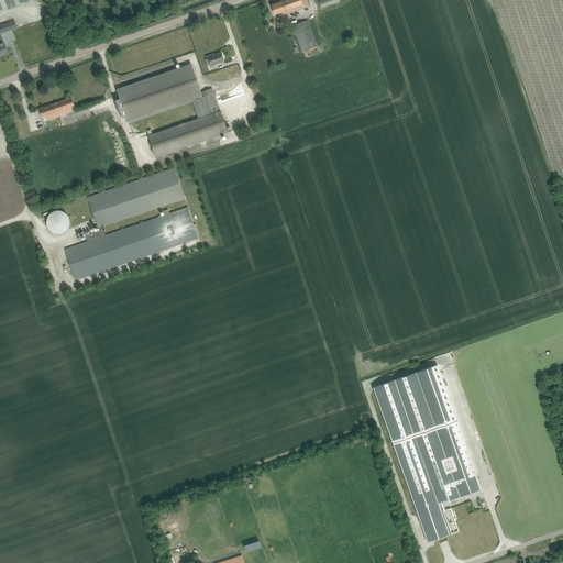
[(309,7),(306,0),(286,0),(272,6),(274,14),(280,11),(283,15),(309,7)]
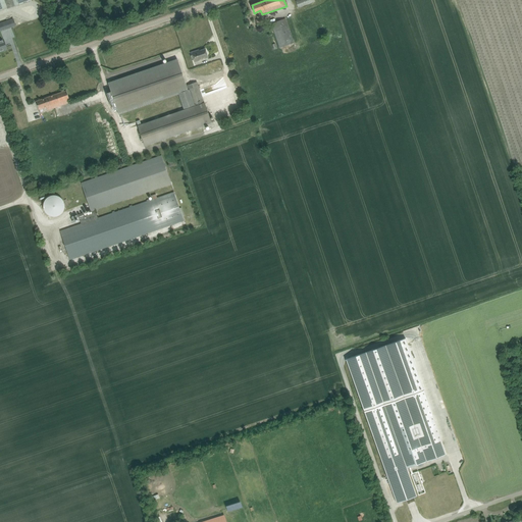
[(279,48),(281,47),(282,49),(293,45),(293,44),(294,43),(285,18),(271,23),(271,25),(279,48)]
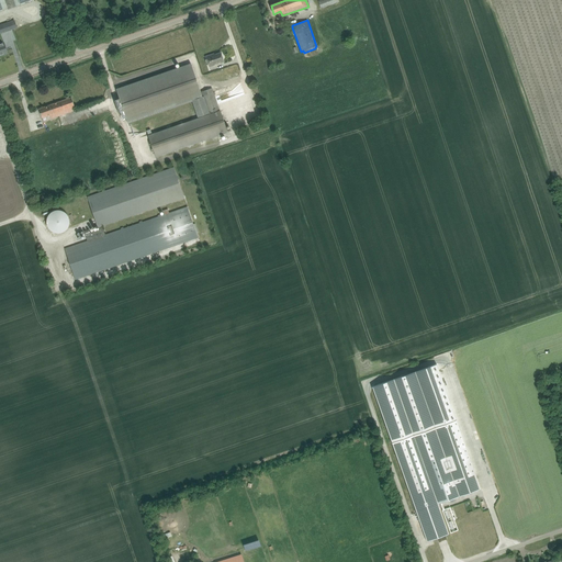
[(0,25),(0,33),(17,27),(14,21),(0,25)]
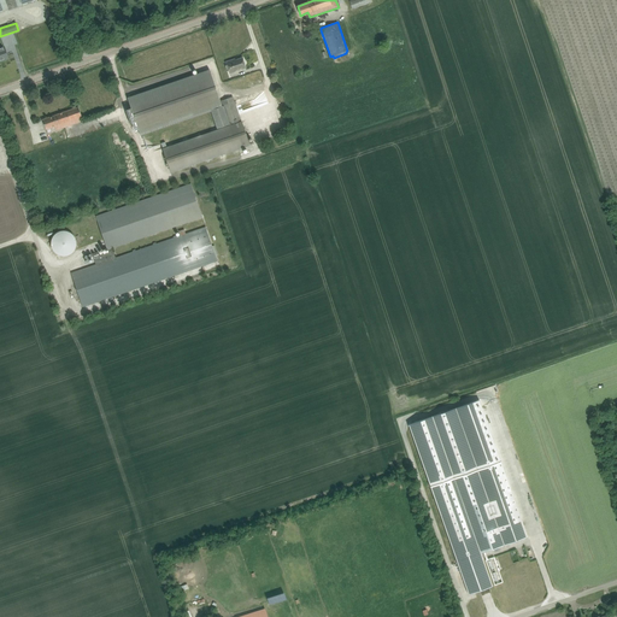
[(233,63),(231,60),(225,63),(229,71),(234,70),(234,71),(246,68),(242,58),(235,60),(236,62),(233,63)]
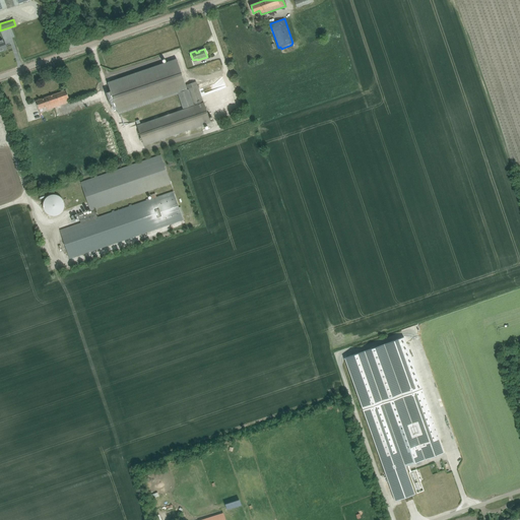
[(113,81),(108,83),(111,91),(107,93),(111,106),(115,105),(118,113),(178,92),(183,109),(193,105),(188,89),(187,89),(177,60),(118,79),(117,77),(112,79),(113,81)]
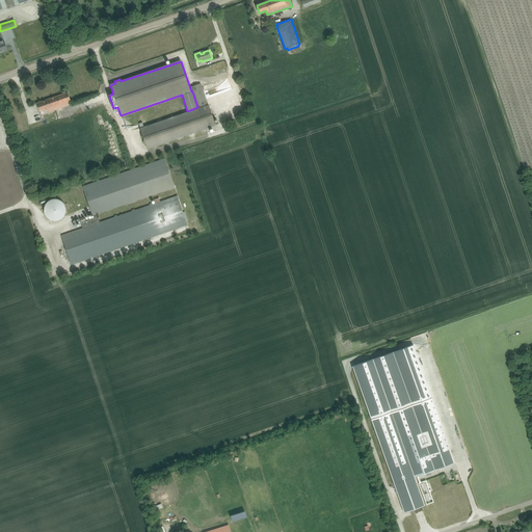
[(139,124),(141,129),(149,150),(215,126),(208,105),(201,84),(190,87),(192,91),(197,107),(197,109),(144,128),(142,123),(139,124)]
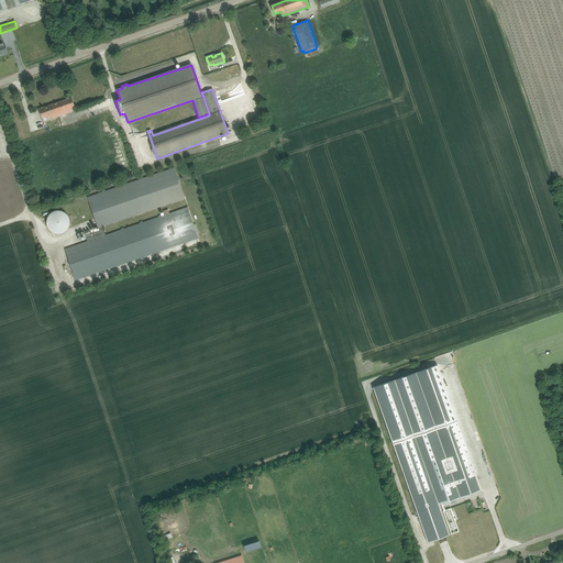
[(39,109),(42,118),(51,116),(52,119),(76,110),(74,102),(72,98),(39,109)]
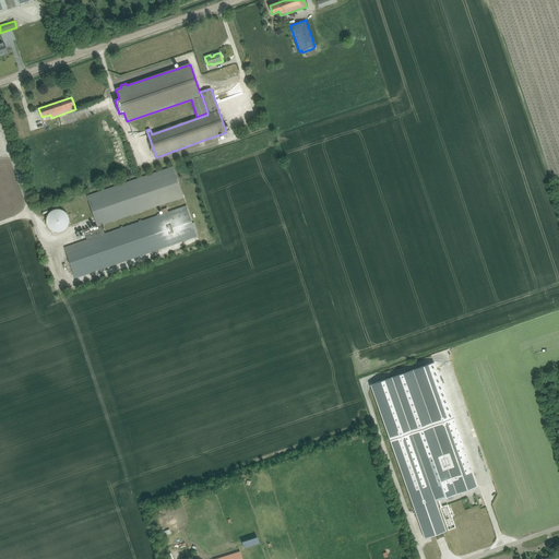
[(98,226),(98,228),(85,233),(85,235),(87,239),(64,248),(73,272),(75,278),(197,236),(187,205),(168,212),(167,207),(162,209),(164,214),(161,215),(159,213),(157,214),(157,215),(142,221),(141,219),(139,221),(139,222),(123,227),(122,226),(120,227),(120,228),(105,234),(102,225),(183,197),(174,166),(87,195),(97,226),(98,226)]
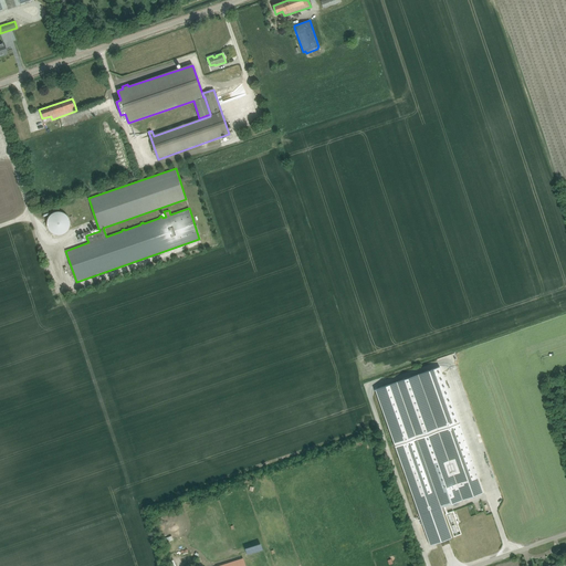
[(69,211),(49,213),(51,234),(71,232),(69,211)]
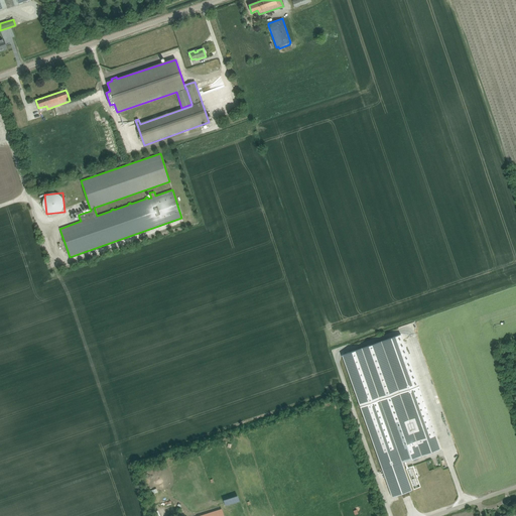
[(392,497),(397,495),(401,494),(409,491),(412,490),(404,469),(402,463),(404,462),(406,462),(441,448),(401,335),(342,355),(360,407),(383,471),(392,497)]
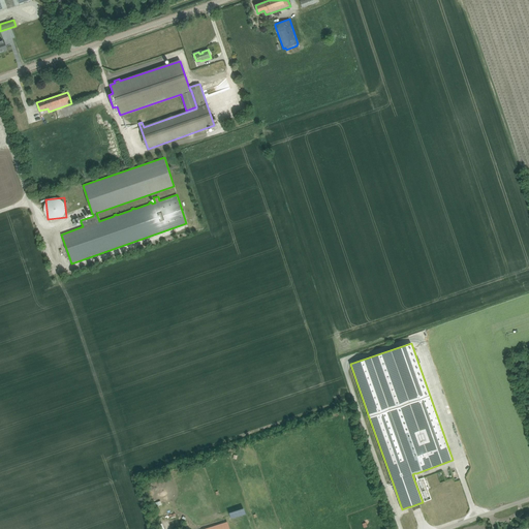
All buildings are outlined.
